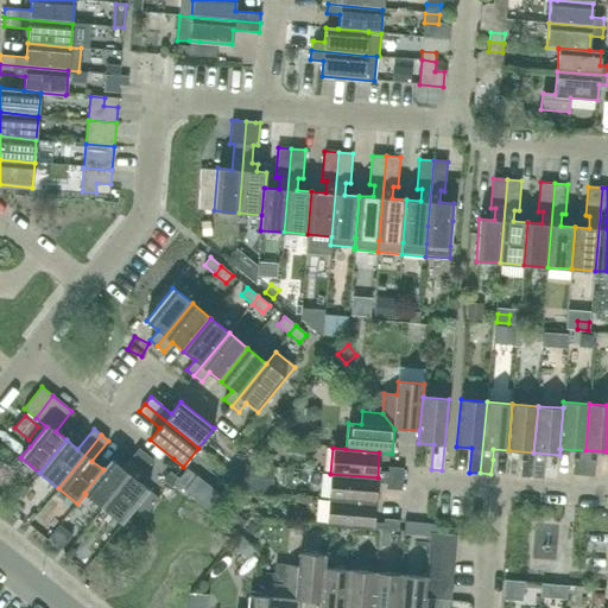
[(146,455),(145,454),(139,449),(122,469),(111,460),(103,469),(84,493),(86,494),(103,508),(146,455)]
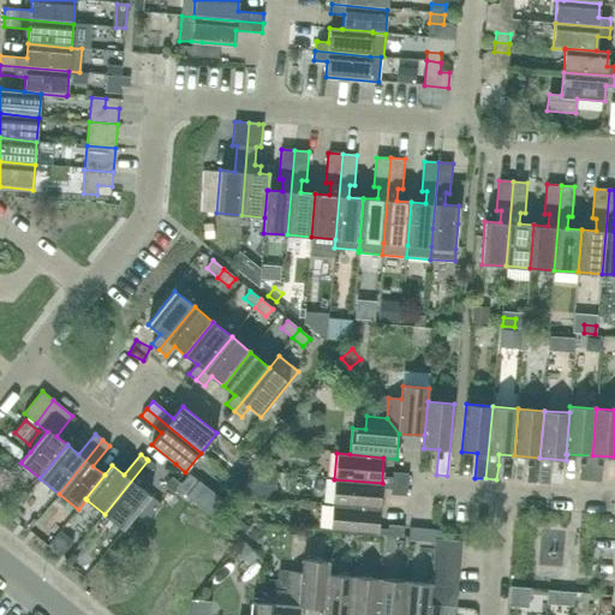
[(139,487),(155,466),(148,460),(105,514),(124,530),(150,496),(139,487)]
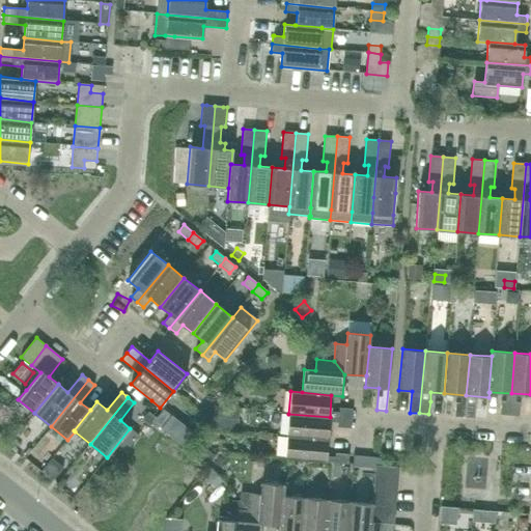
[(509,415),(510,402),(501,401),(500,415),(509,415)]
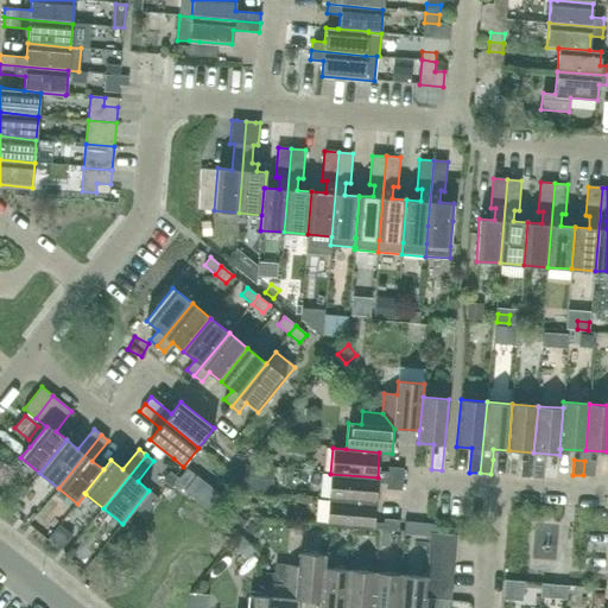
[(531,477),(532,462),(521,461),(520,476),(531,477)]
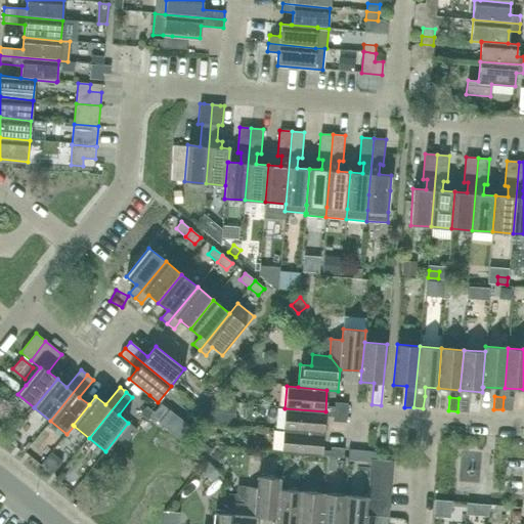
[(512,410),(513,397),(504,397),(503,409),(512,410)]
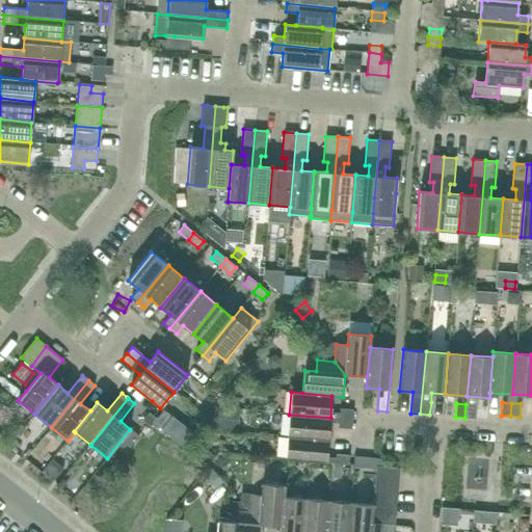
[(474,419),(476,405),(466,404),(464,418),(474,419)]
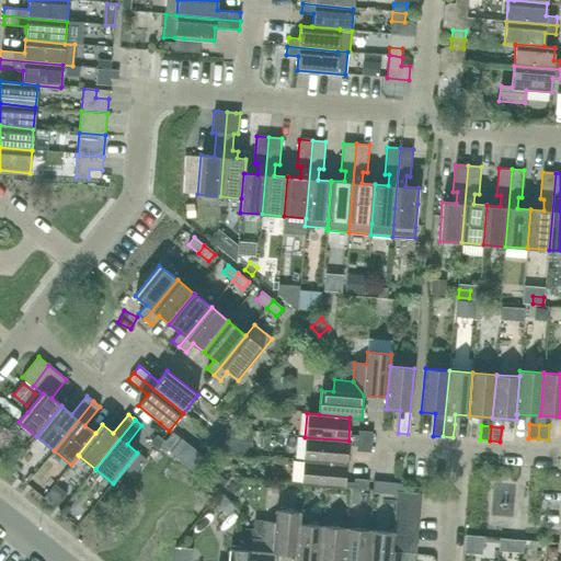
[(371,433),(361,432),(358,432),(357,442),(371,443),(371,433)]
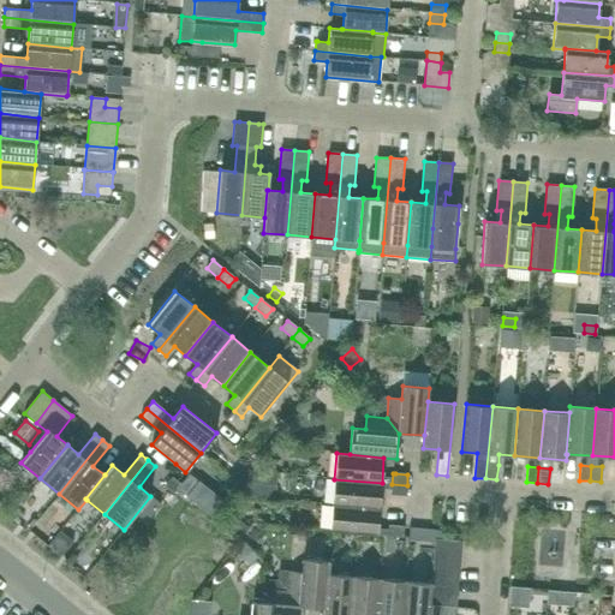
[(380,509),(382,483),(334,479),(332,506),(380,509)]
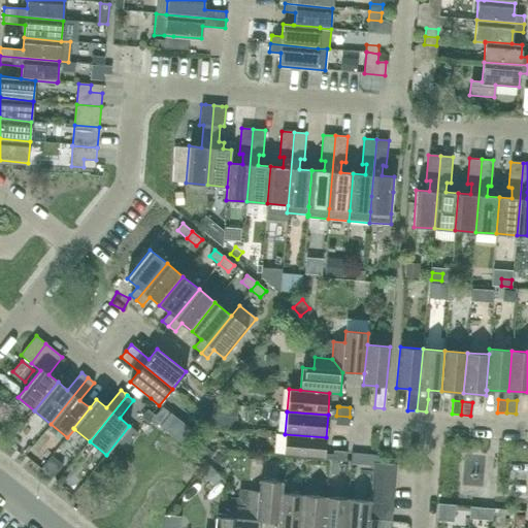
[(349,426),(350,417),(336,416),(335,425),(349,426)]
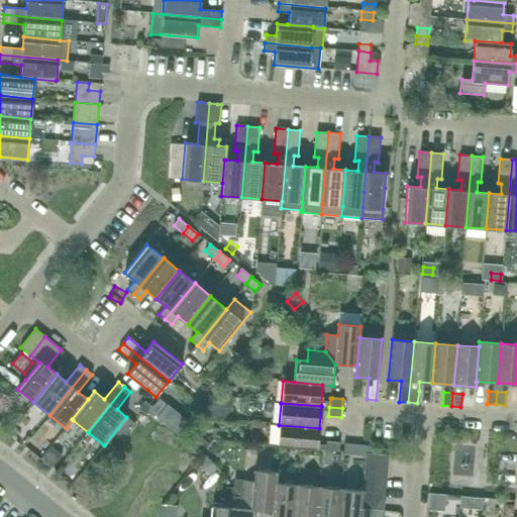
[(317,450),(319,428),(279,425),(277,447),(279,447),(317,450)]
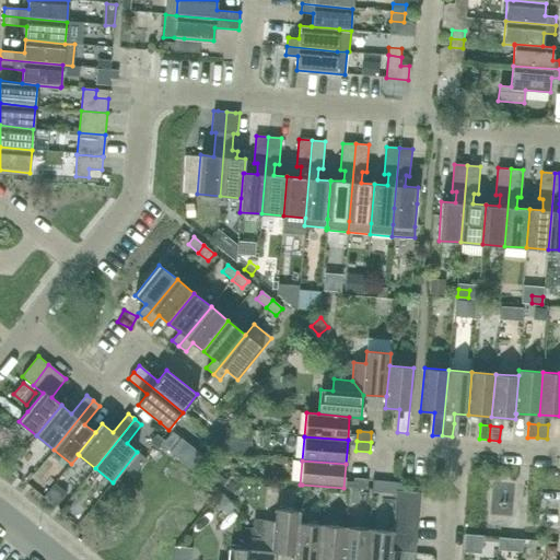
[(219,488),(224,481),(216,474),(210,479),(219,488)]
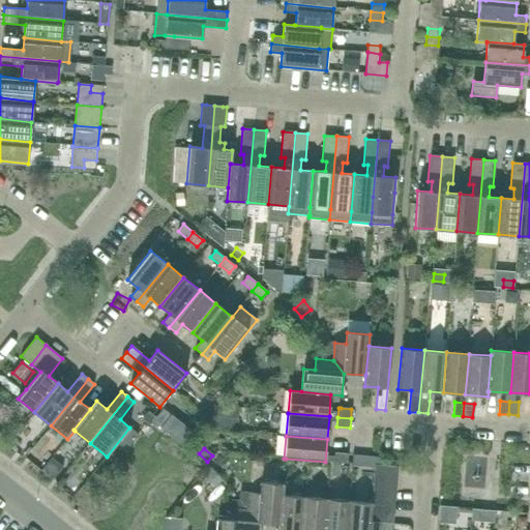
[(67,469),(82,481),(98,463),(84,450),(67,469)]
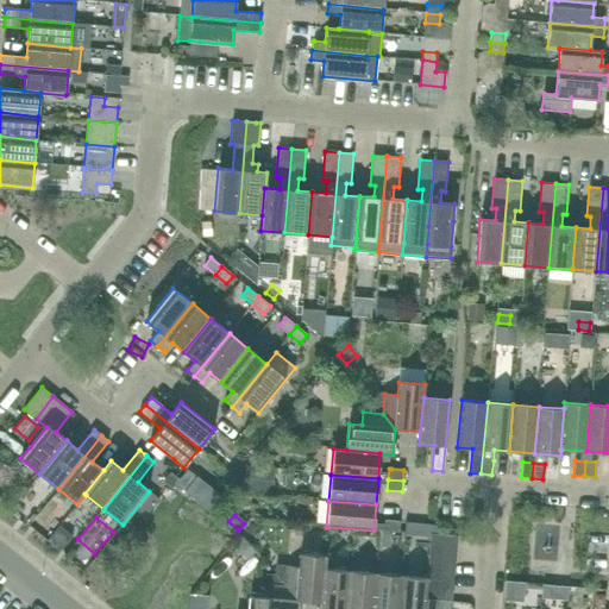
[(399,533),(400,521),(384,520),(383,532),(399,533)]
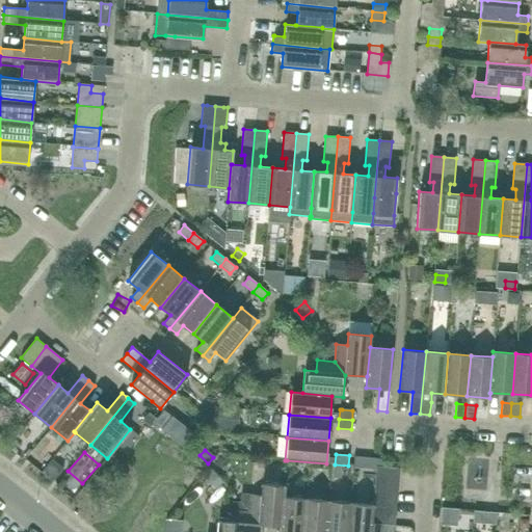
[(52,459),(42,473),(52,481),(62,469),(52,459)]
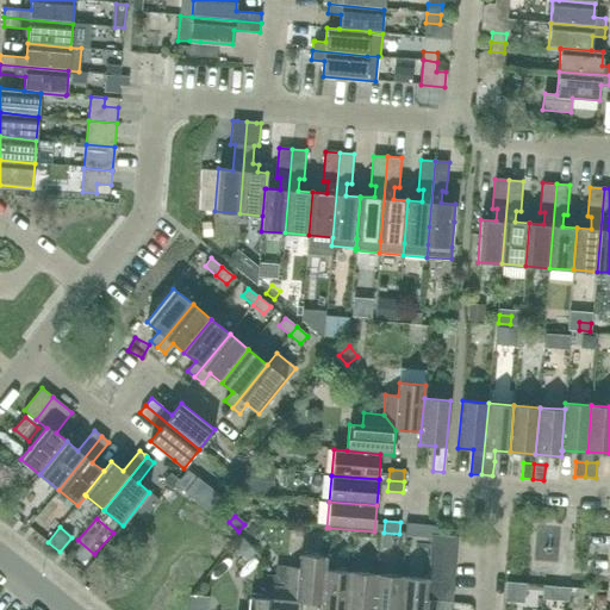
[(458,537),(442,536),(431,535),(430,548),(456,551),(458,537)]
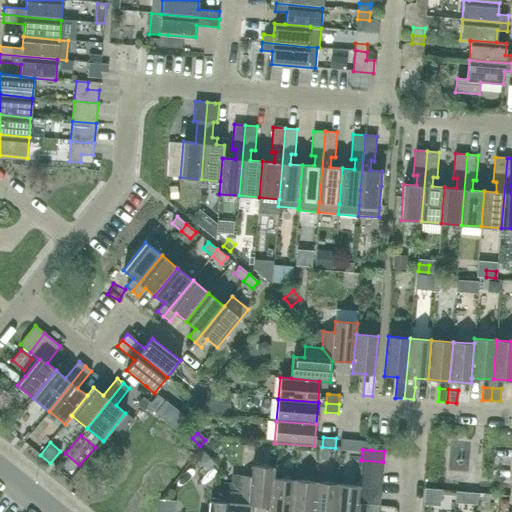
[(382,473),(383,462),(361,460),(360,471),(382,473)]
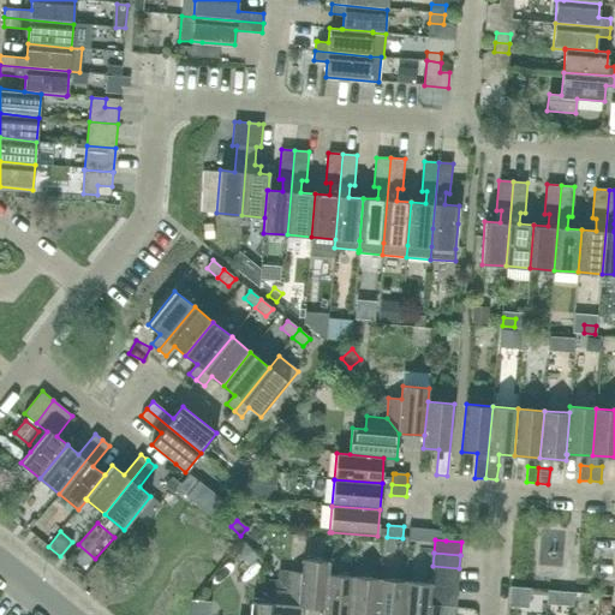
[(328,575),(329,562),(302,560),(300,573),(288,572),(286,592),(299,608),(324,609),(328,575)]
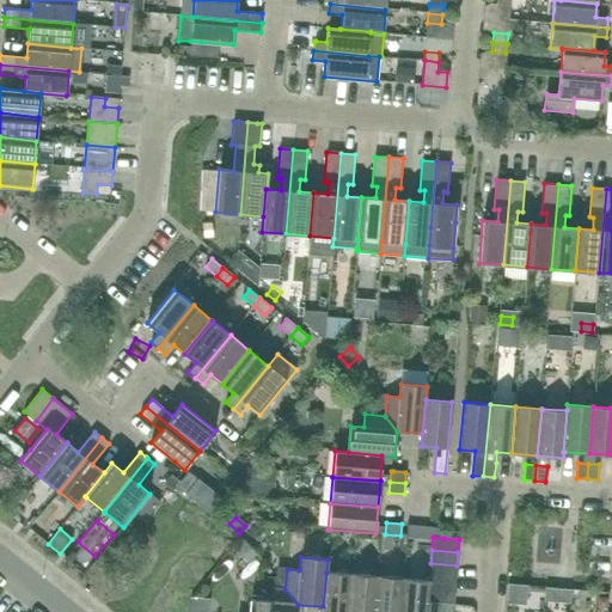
[(456,579),(457,565),(430,563),(429,576),(456,579)]
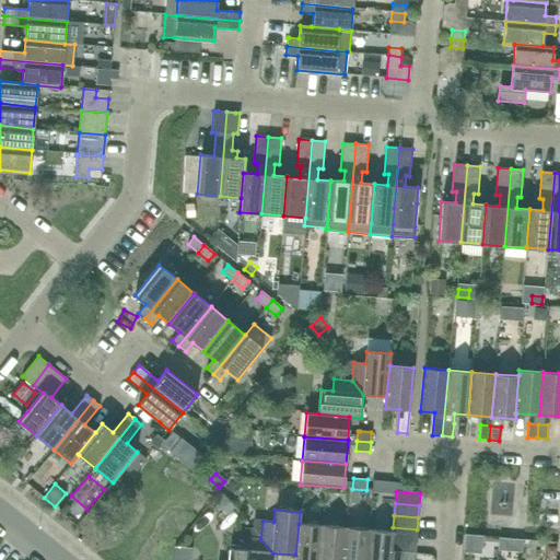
[(318,559),(322,526),(299,524),(295,555),(294,559),(318,559)]
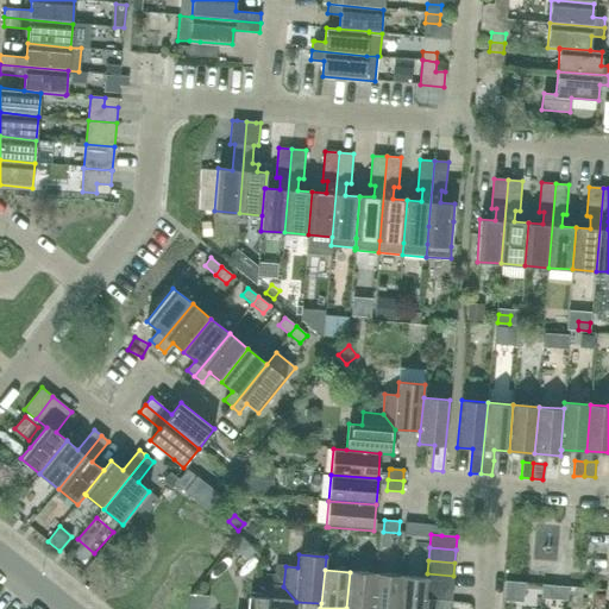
[(372,608),(376,573),(356,572),(350,572),(346,608),(372,608)]
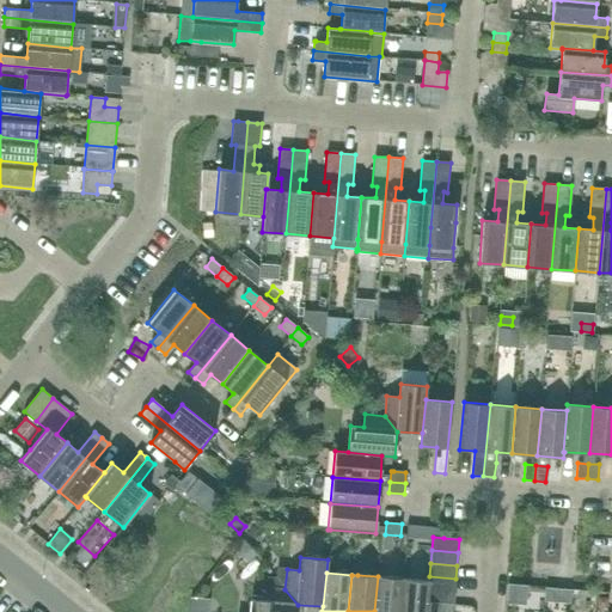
[(401,611),(403,579),(378,576),(374,611),(401,611)]
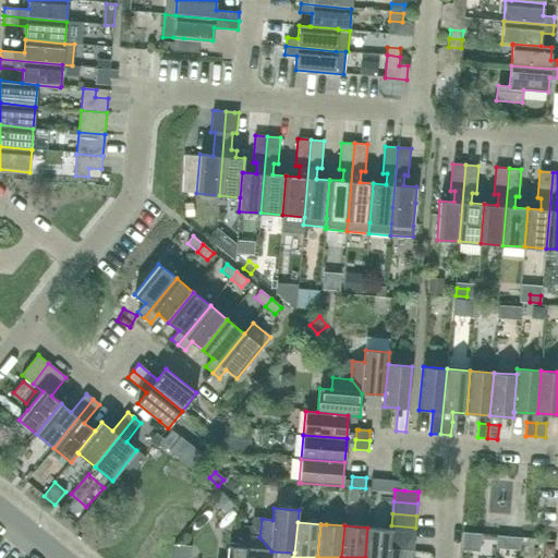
[(414,538),(415,528),(391,525),(391,530),(392,530),(391,537),(414,538)]
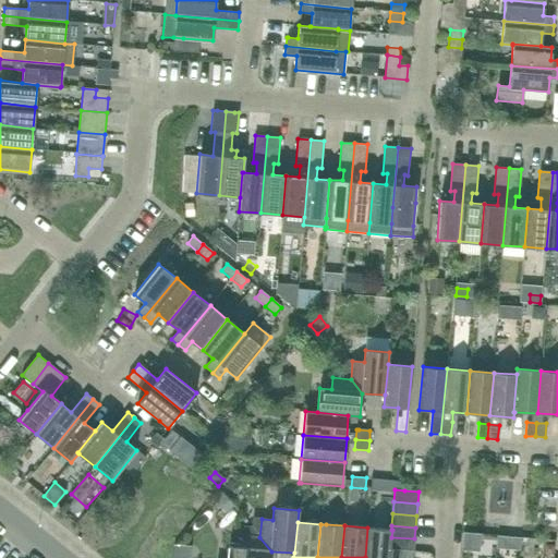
[(392,530),(391,530),(367,528),(365,557),(400,557),(402,549),(390,548),(391,537),(392,530)]
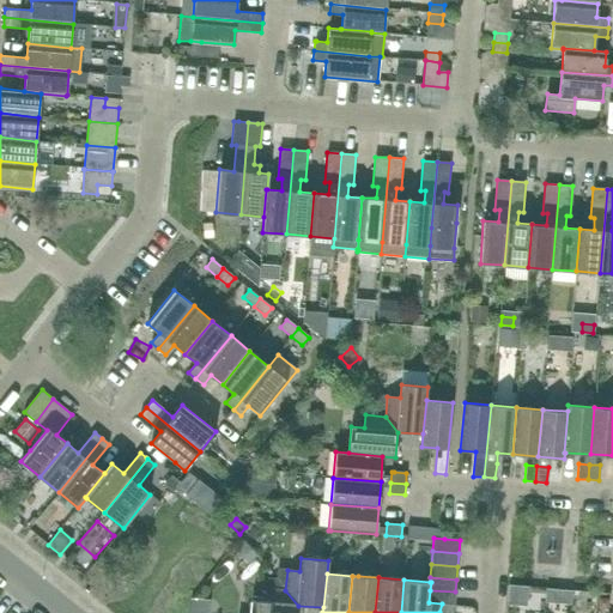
[(297,612),(298,606),(285,590),(265,588),(265,601),(252,600),(249,612),(297,612)]
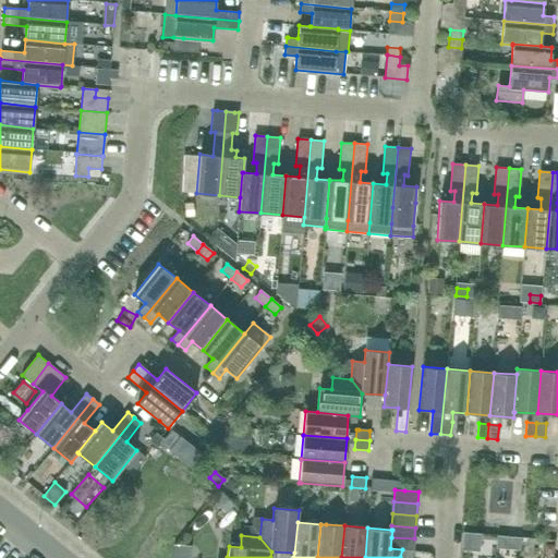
[(414,550),(414,538),(391,537),(390,548),(402,549),(414,550)]
